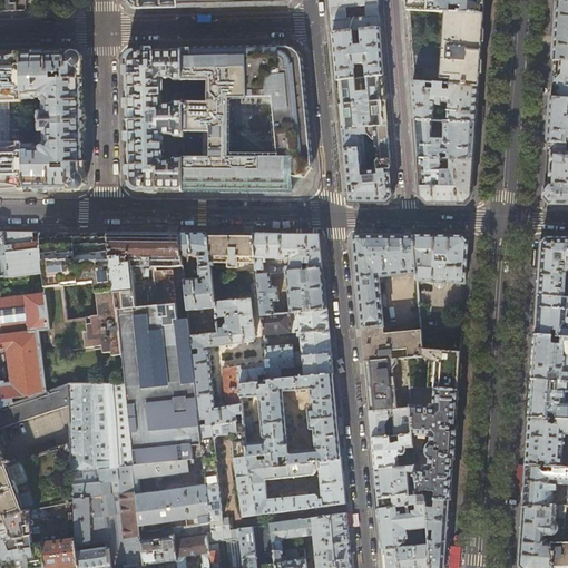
[(326,0),(329,13),(330,26),(331,31),(379,27),(376,3),(375,0),(326,0)]
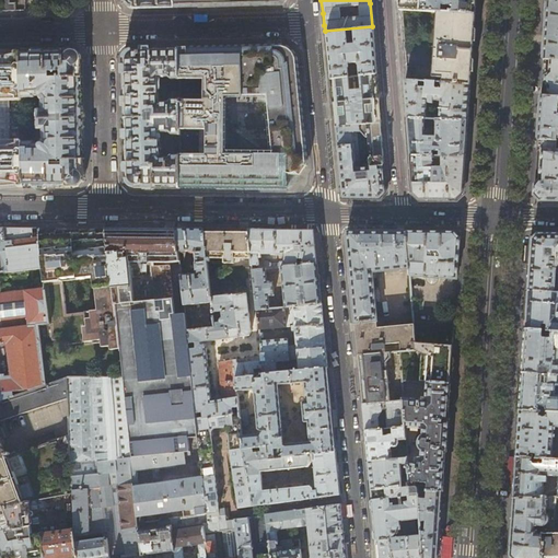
[(396,0),(397,8),(400,8),(434,10),(473,12),(474,0),(396,0)]
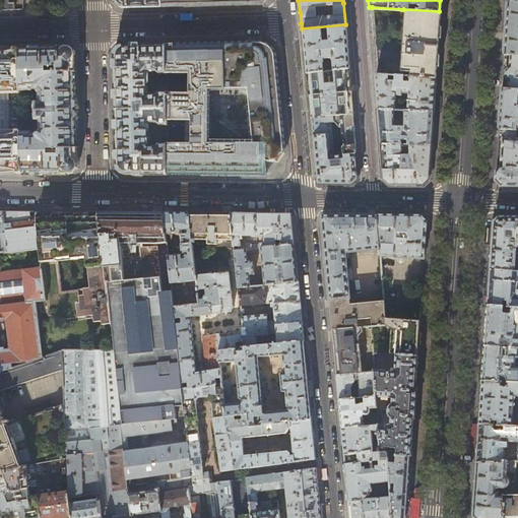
[(503,53),(509,53),(517,53),(517,0),(506,0),(505,24),(503,53)]
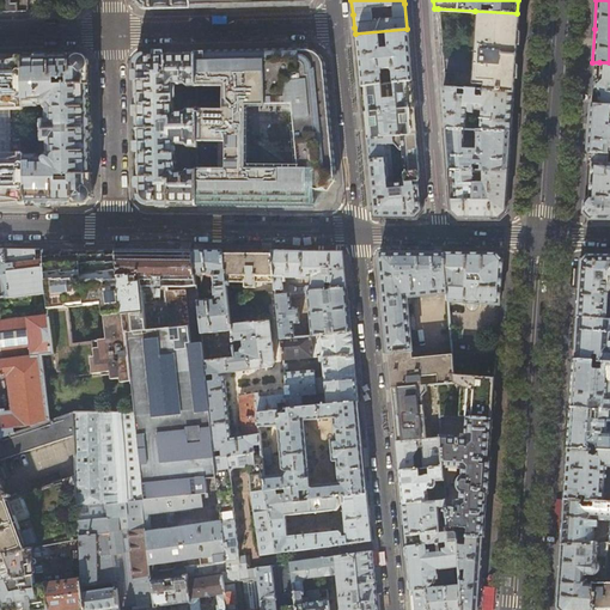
[(516,34),(517,13),(475,11),(473,53),(469,53),(468,66),(473,67),(471,83),(481,83),(481,89),(482,89),(512,91),(513,75),(516,34)]
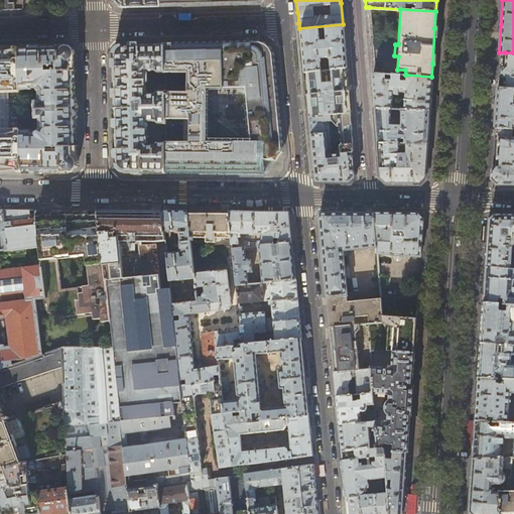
[(343,24),(299,28),(301,50),(303,72),(325,69),(324,56),(327,55),(328,59),(329,59),(330,69),(346,67),(345,57),(343,32),(343,24)]
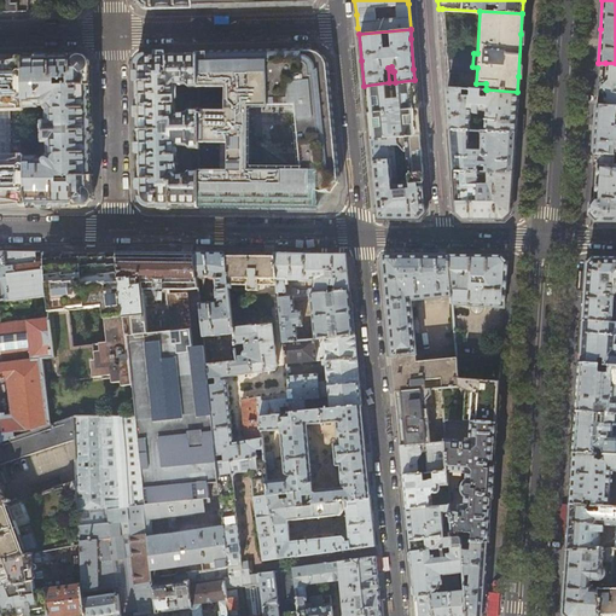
[(313,50),(308,48),(248,51),(197,52),(197,51),(196,51),(196,87),(224,86),(224,109),(197,110),(197,127),(197,141),(226,141),(226,169),(197,168),(197,169),(196,203),(268,204),(307,204),(311,207),(313,207),(294,192),(306,175),(329,192),(336,181),(332,139),(325,67),(325,64),(323,58),(320,54),(319,53),(317,51),(313,50)]
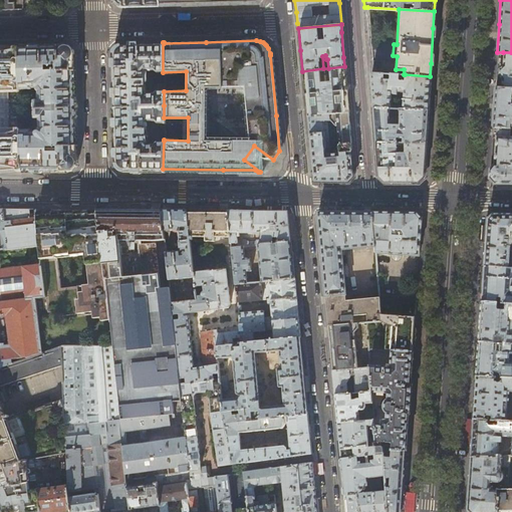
[(139,106),(164,105),(164,91),(164,89),(156,89),(153,91),(144,91),(144,79),(147,79),(147,73),(145,73),(145,72),(144,72),(144,69),(154,69),(157,72),(163,72),(163,42),(141,42),(119,43),(111,52),(111,73),(112,106),(132,106),(132,102),(139,101),(139,106)]
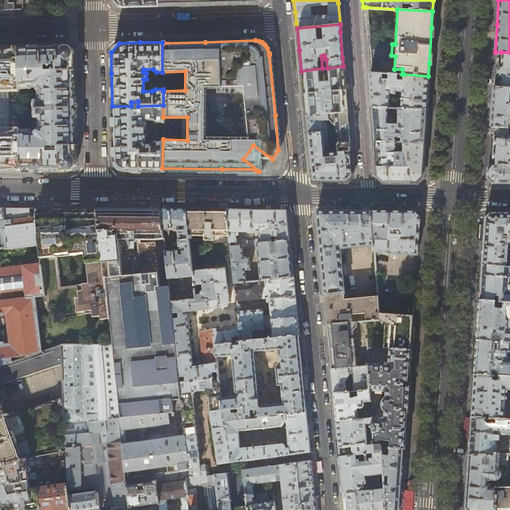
[(18,88),(28,88),(29,87),(29,86),(34,86),(37,90),(36,90),(36,99),(32,99),(32,100),(32,107),(74,106),(73,52),(64,44),(17,45),(18,88)]
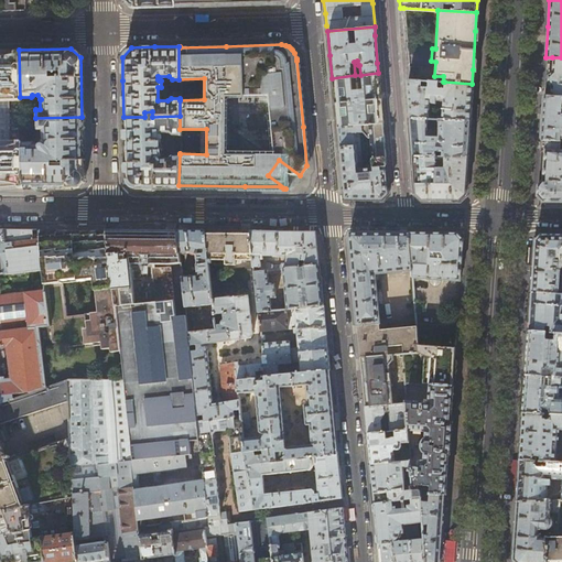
[(20,97),(19,50),(0,50),(0,185),(9,186),(22,186),(21,140),(20,141),(19,138),(7,138),(0,138),(0,98),(6,99),(18,98),(19,97),(20,97)]
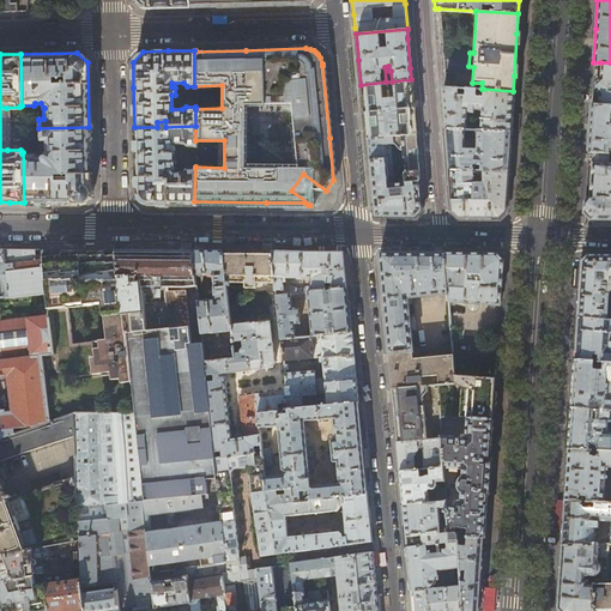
[(610,62),(600,62),(599,71),(599,73),(594,78),(594,88),(599,92),(598,94),(598,97),(598,103),(610,103),(610,62)]
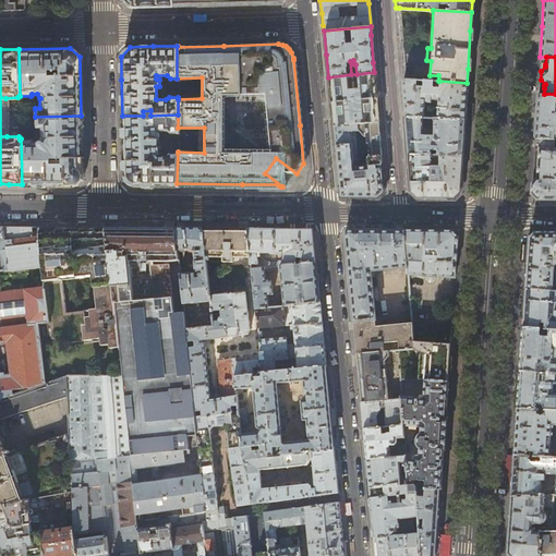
[(374,72),(357,74),(351,74),(328,77),(331,106),(333,125),(349,123),(377,120),(377,111),(374,81),(374,72)]
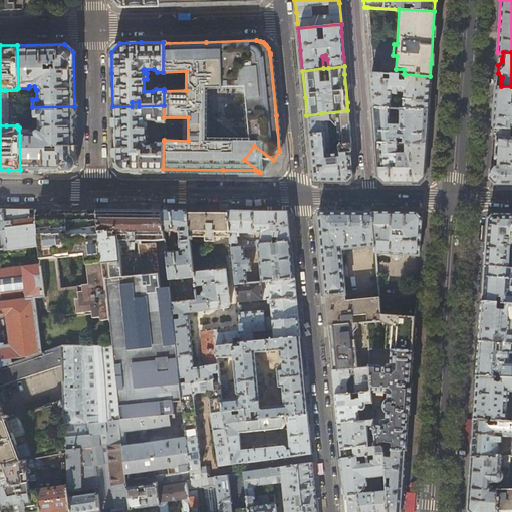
[(429,92),(430,76),(405,74),(404,80),(400,80),(398,77),(399,74),(390,73),(389,78),(382,78),(382,73),(372,72),(369,72),(371,90),(372,106),(389,107),(390,89),(391,89),(391,92),(396,93),(396,89),(403,90),(402,108),(428,109),(429,92)]
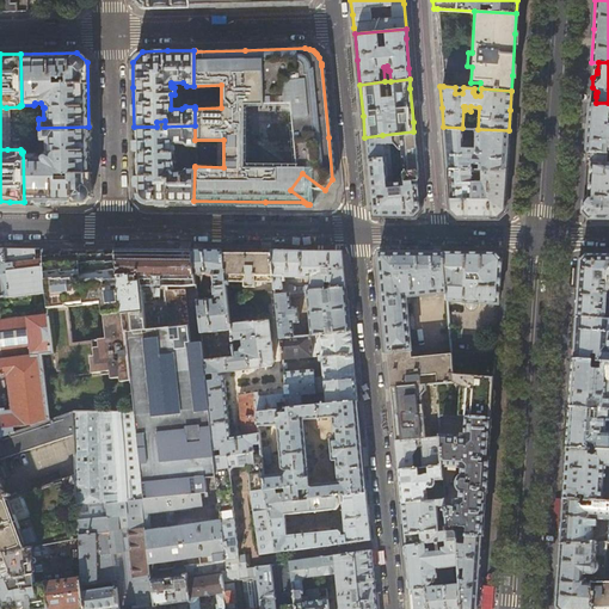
[(608,103),(596,103),(588,102),(586,125),(585,149),(606,151),(608,151),(608,103)]
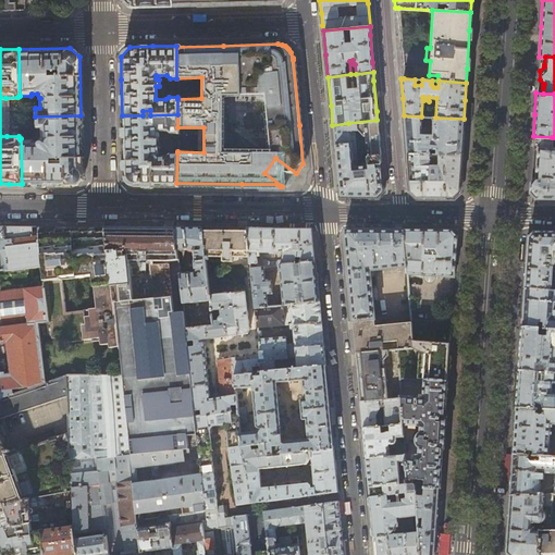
[(177,127),(177,114),(150,115),(150,120),(143,120),(143,115),(122,115),(122,149),(123,175),(133,185),(152,185),(176,185),(176,183),(177,152),(169,152),(165,155),(156,155),(156,150),(157,149),(159,149),(159,143),(157,143),(157,131),(165,131),(169,133),(177,133),(177,127)]
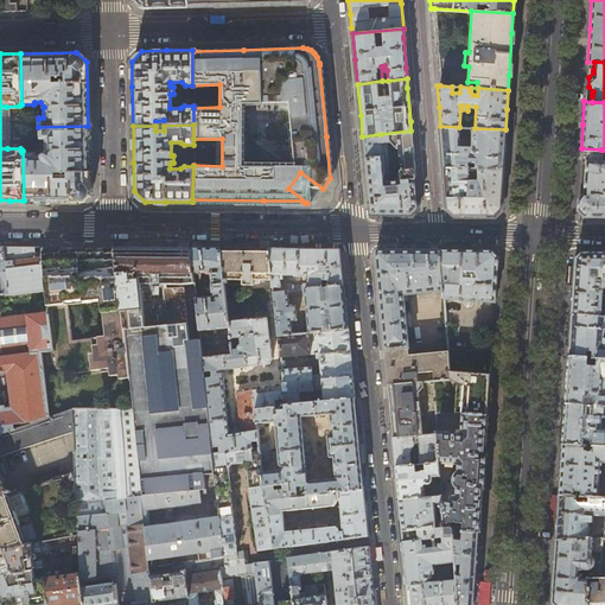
[(89,163),(88,126),(38,127),(38,137),(39,138),(44,138),(44,147),(39,153),(36,153),(36,152),(34,151),(23,151),(24,201),(74,201),(80,201),(89,191),(89,163)]
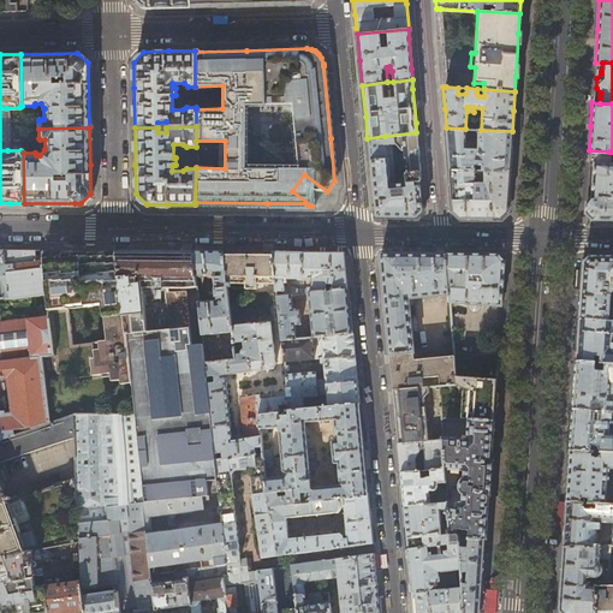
[(468,129),(465,129),(446,128),(447,147),(450,170),(474,170),(480,170),(480,164),(483,164),(483,170),(509,170),(510,152),(512,131),(481,130),(477,129),(477,144),(464,144),(464,135),(474,135),(474,129),(468,129)]
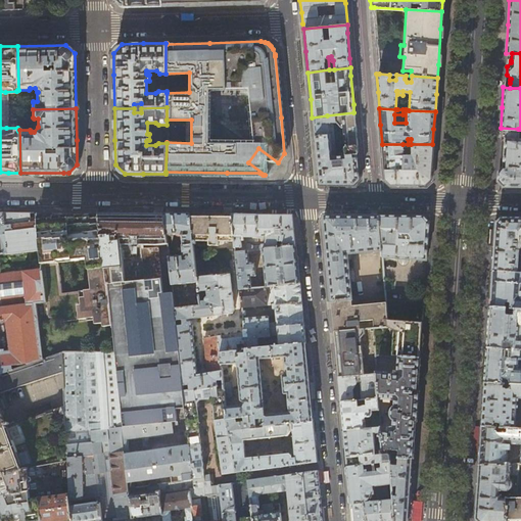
[(327,115),(328,122),(332,122),(335,155),(357,153),(356,135),(353,112),(327,115)]
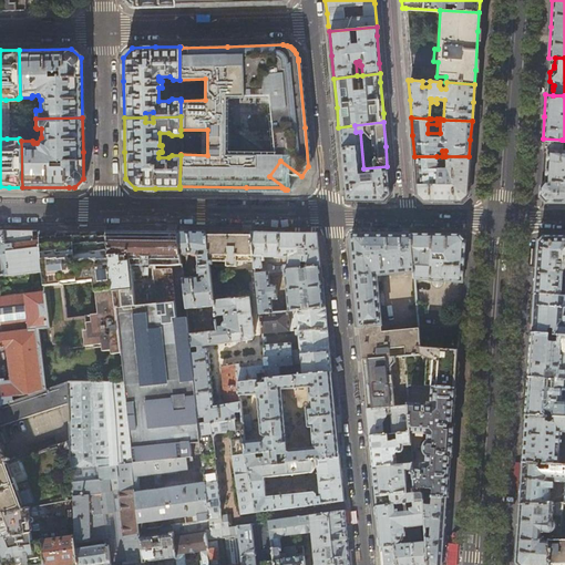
[(356,132),(355,125),(338,127),(340,145),(345,188),(346,199),(367,199),(383,199),(389,194),(387,166),(363,168),(359,168),(356,132)]
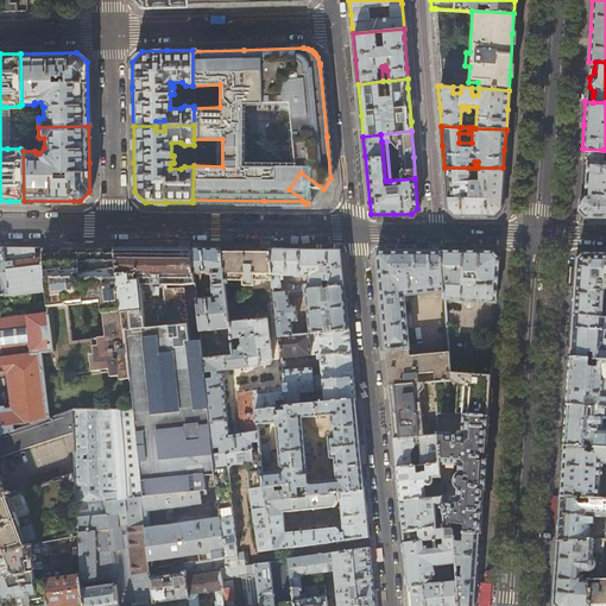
[(605,150),(603,150),(582,149),(581,161),(581,162),(586,161),(585,183),(584,193),(579,200),(578,209),(584,216),(605,215),(605,150)]
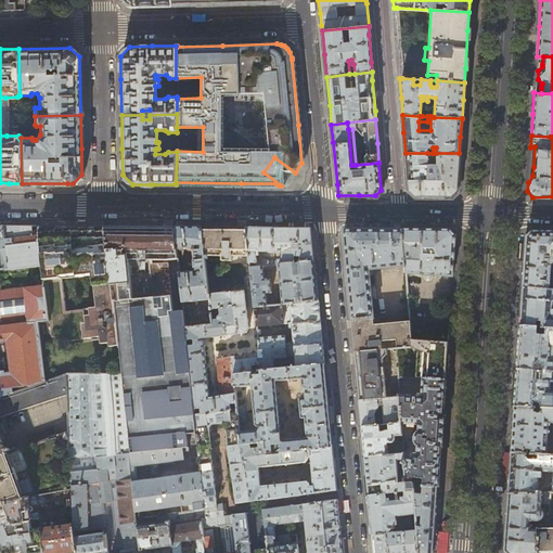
[(436,153),(433,153),(427,153),(406,153),(407,174),(408,191),(414,196),(434,196),(450,196),(453,193),(457,191),(458,177),(459,153),(436,153)]
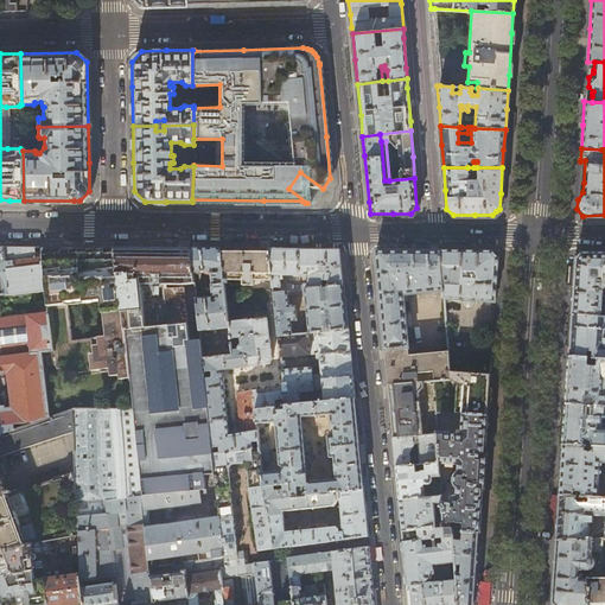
[(0,293),(44,288),(39,246),(16,246),(0,244),(0,293)]
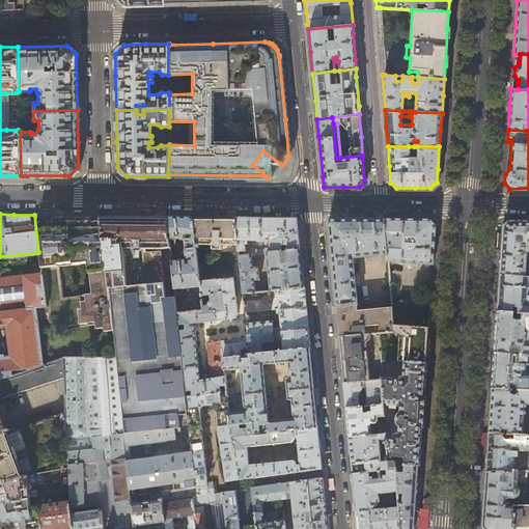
[(103,329),(112,328),(112,325),(99,215),(75,218),(75,216),(52,218),(52,215),(36,217),(36,215),(34,215),(38,252),(40,271),(45,304),(46,304),(48,321),(53,321),(53,326),(93,321),(94,327),(103,326),(103,329)]
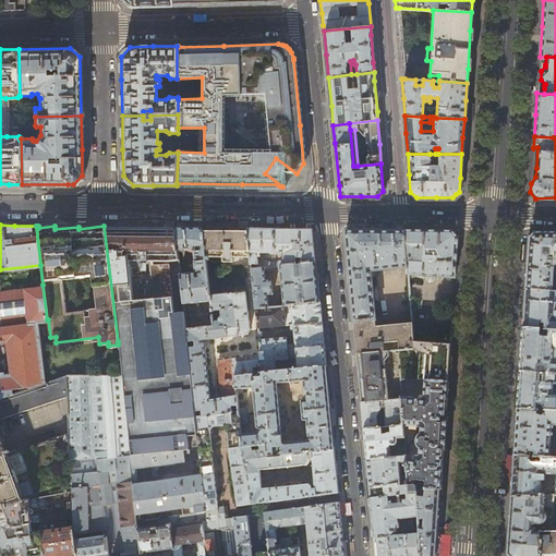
[(104,226),(118,341),(118,345),(118,346),(121,373),(129,451),(174,447),(182,447),(186,446),(185,434),(191,433),(195,433),(194,414),(193,409),(185,327),(183,311),(178,311),(173,312),(168,260),(172,258),(177,258),(177,250),(173,227),(167,227),(149,227),(122,226),(106,226),(104,226)]
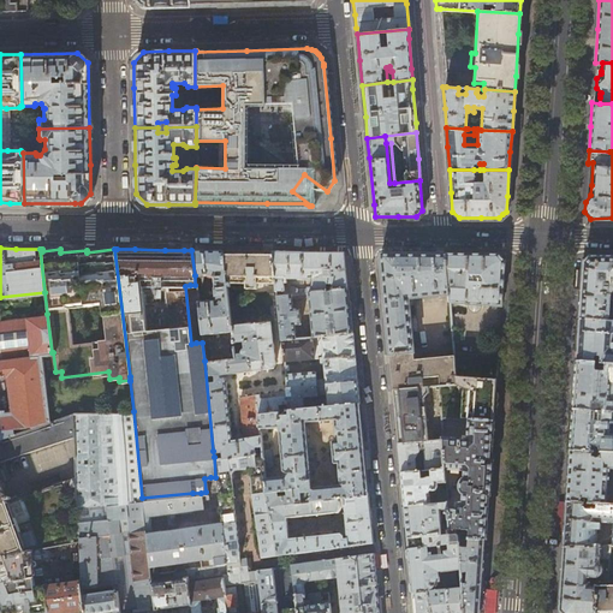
[(208,250),(191,250),(195,275),(206,274),(206,277),(208,278),(209,275),(213,277),(214,297),(197,299),(202,343),(204,361),(233,357),(233,353),(232,346),(231,340),(231,326),(231,325),(230,323),(225,285),(221,250),(208,250)]
